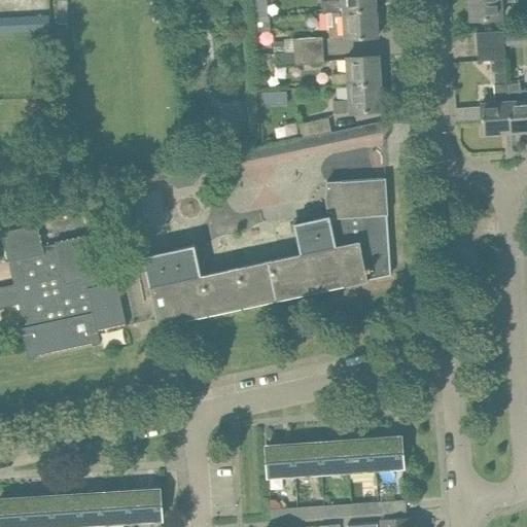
[(321,0),(322,12),(342,11),(375,9),(374,0),(321,0)]
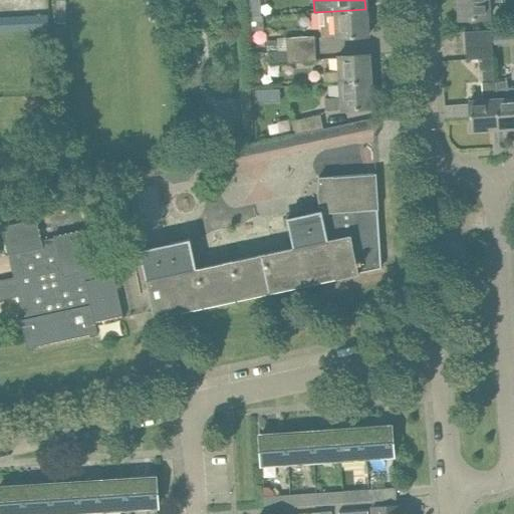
[(458,0),(459,19),(479,18),(489,17),(488,2),(502,2),(501,0),(458,0)]
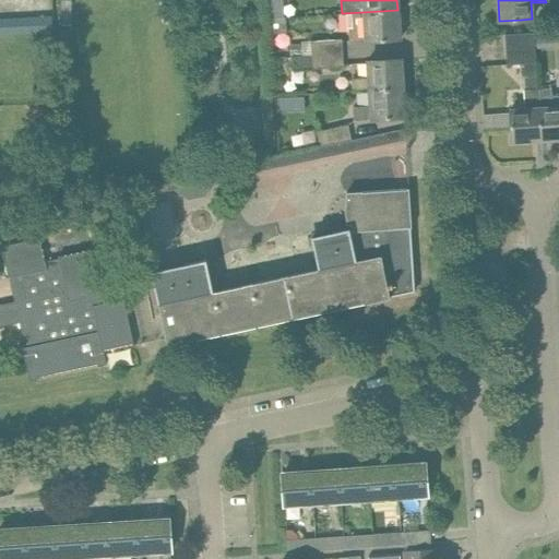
[(397,10),(363,12),(364,27),(347,28),(348,42),(378,40),(400,39),(397,10)]
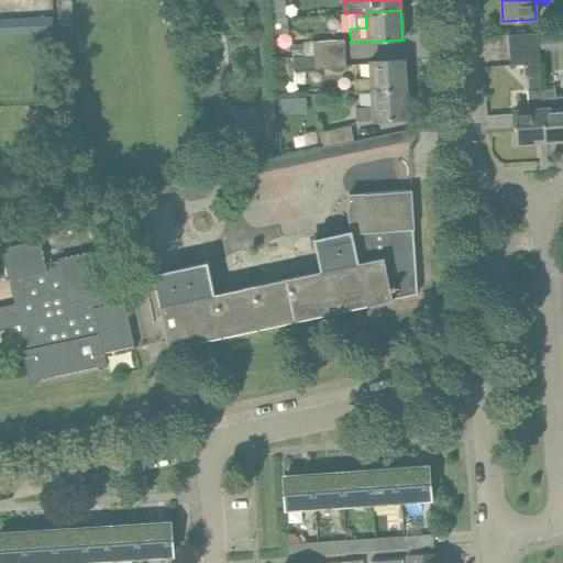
[(562,32),(538,34),(539,44),(562,41),(562,32)]
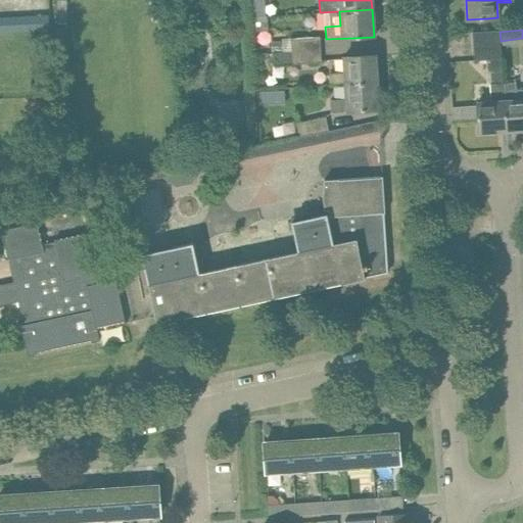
[(502,58),(501,41),(500,32),(500,31),(472,33),(474,60),(502,58)]
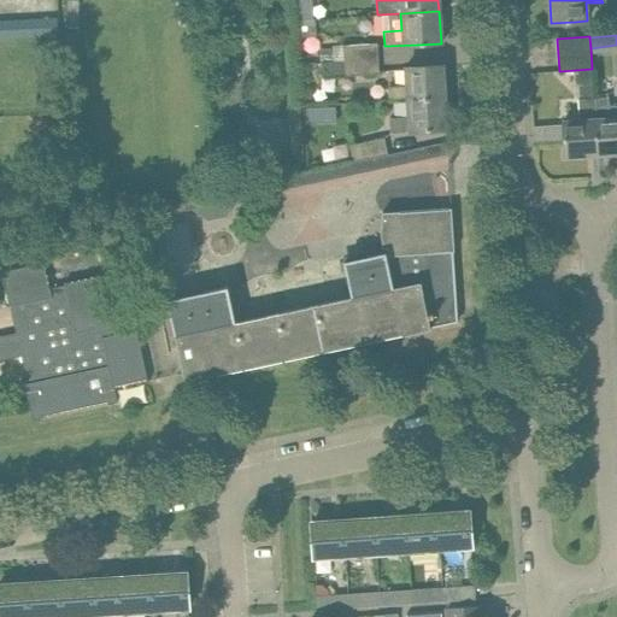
[(344,59),(378,58),(377,42),(342,45),(344,59)]
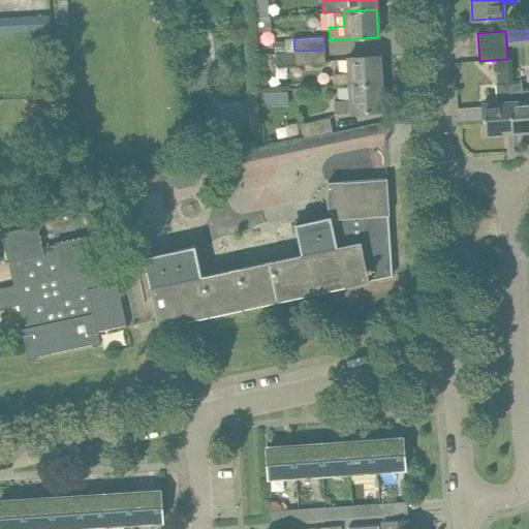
[(325,62),(324,50),(294,51),(294,64),(325,62)]
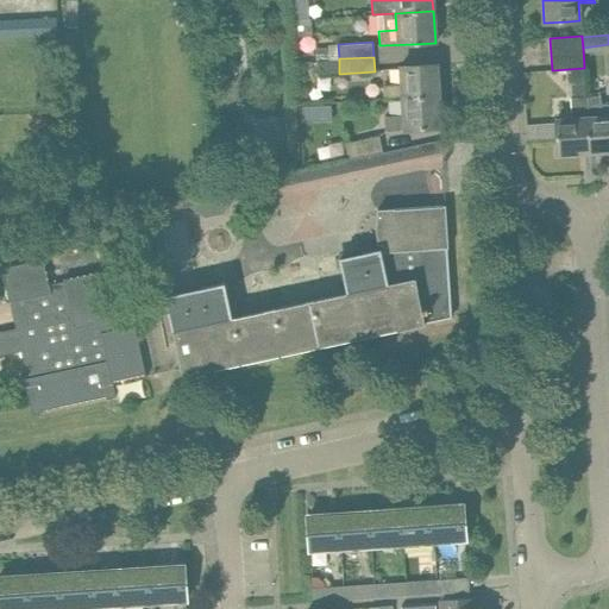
[(402,98),(439,95),(437,64),(413,66),(400,66),(401,83),(383,85),(384,99),(402,98)]
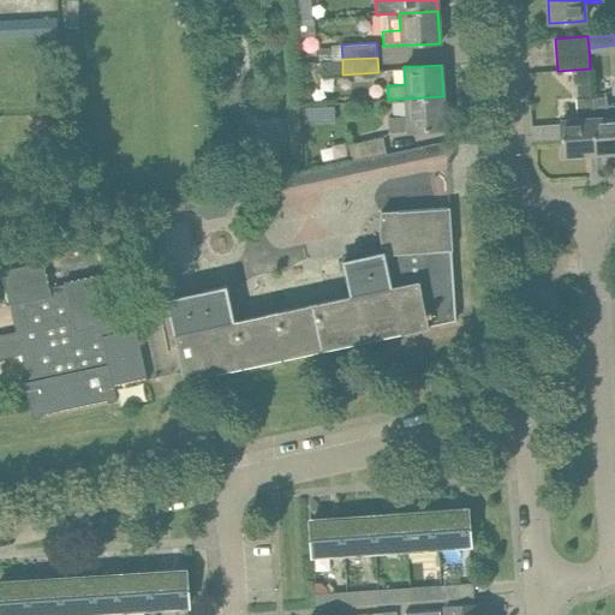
[(443,96),(406,99),(407,115),(388,117),(389,131),(422,130),(446,129),(443,96)]
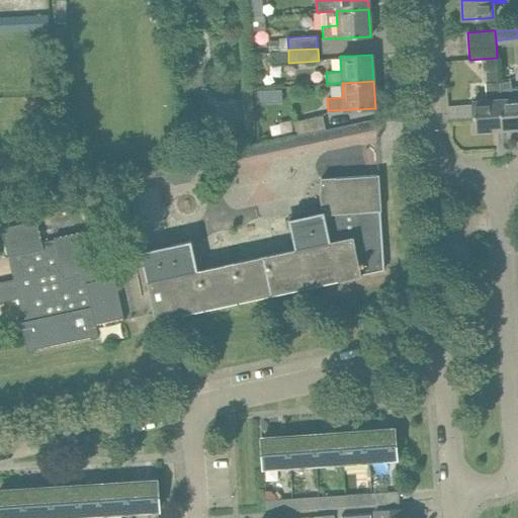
[(511,81),(498,82),(502,131),(517,128),(517,97),(512,98),(511,81)]
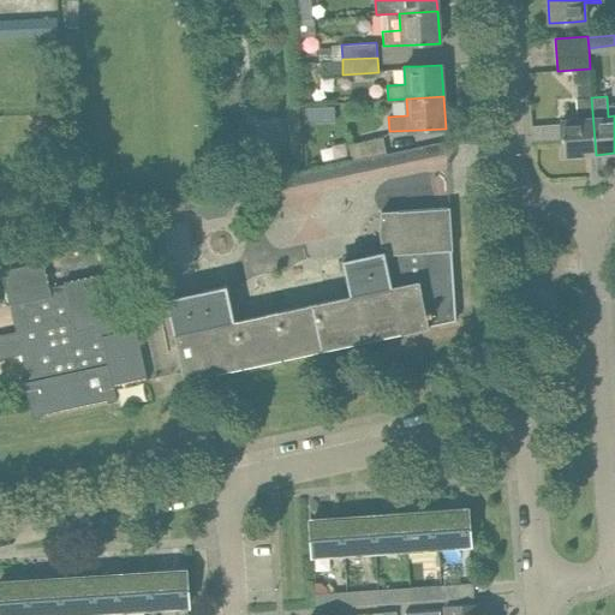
[(596,155),(591,97),(575,99),(578,119),(561,120),(563,157),(596,155)]
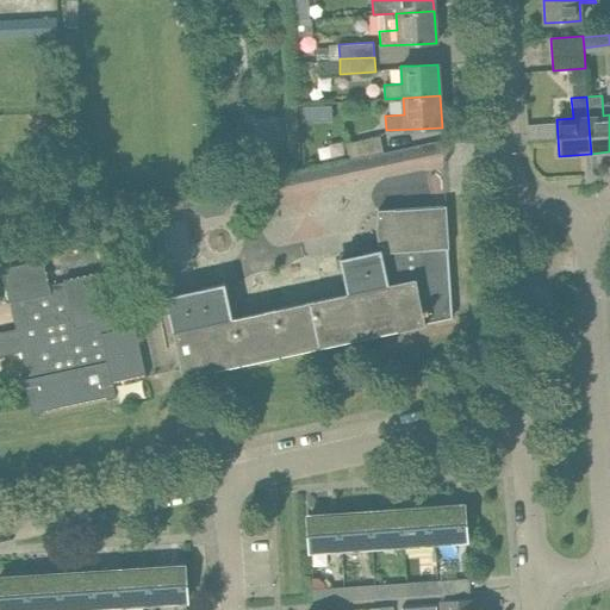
[(381,132),(348,139),(350,154),(384,148),(381,132)]
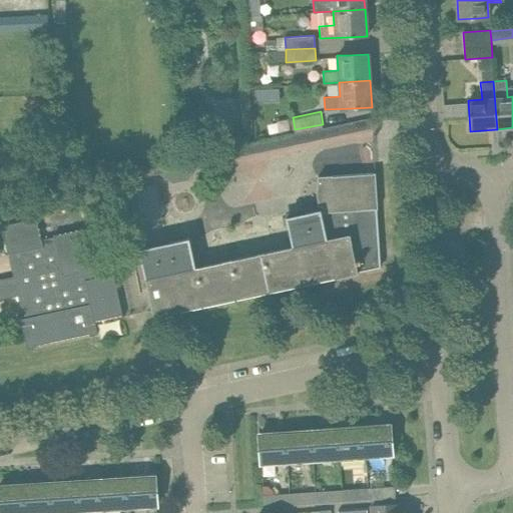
[(124,181),(372,128),(371,118),(121,171),(124,181)]
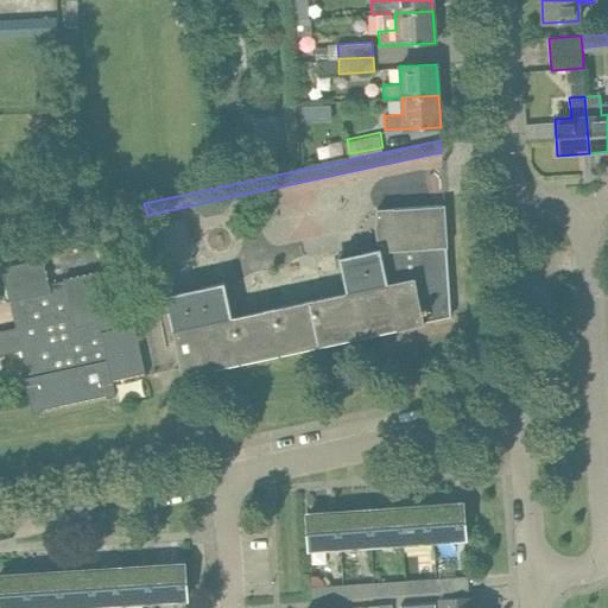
[(447,248),(444,204),(420,207),(378,209),(374,229),(379,249),(340,258),(346,292),(232,317),(225,283),(165,296),(171,330),(177,353),(182,377),(424,324),(424,323),(450,317),(447,248)]
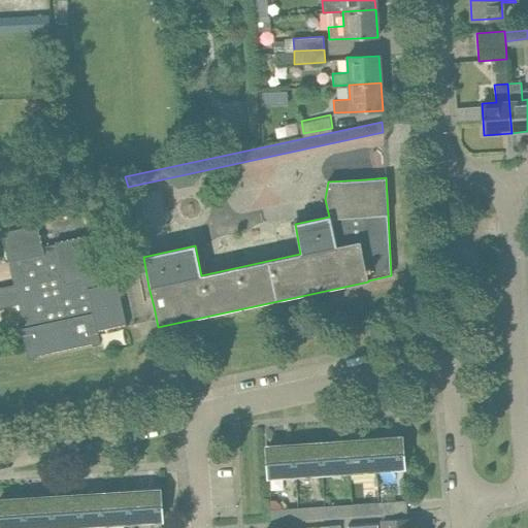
[(21,328),(24,339),(28,360),(100,344),(97,331),(126,324),(117,283),(102,286),(97,263),(109,261),(105,240),(93,243),(91,234),(55,242),(57,251),(44,254),(38,224),(0,231),(0,236),(5,262),(15,259),(21,282),(0,286),(0,307),(25,303),(30,326),(21,328)]
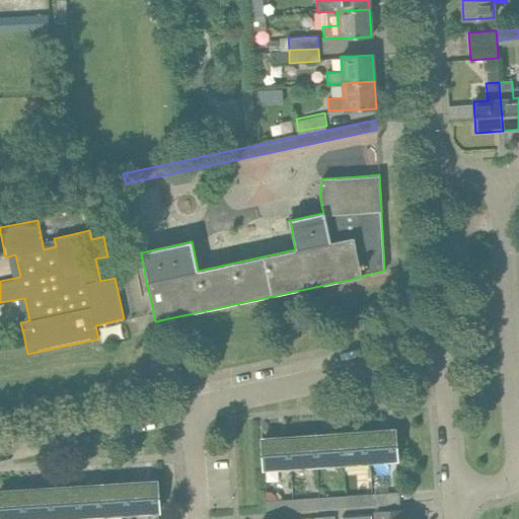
[(367,433),(369,461),(370,473),(396,471),(394,431),(367,433)]
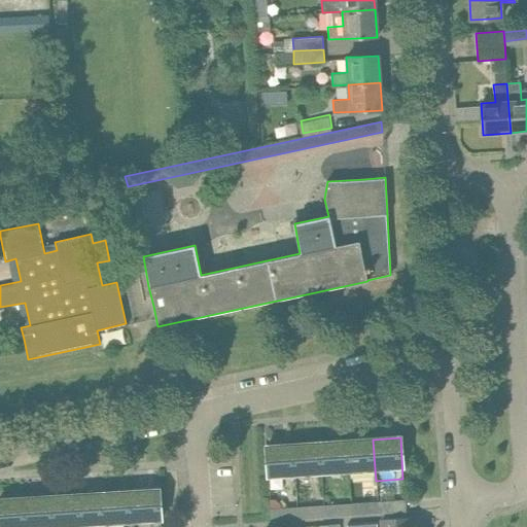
[(373,440),(346,441),(348,470),(375,468),(373,440)]
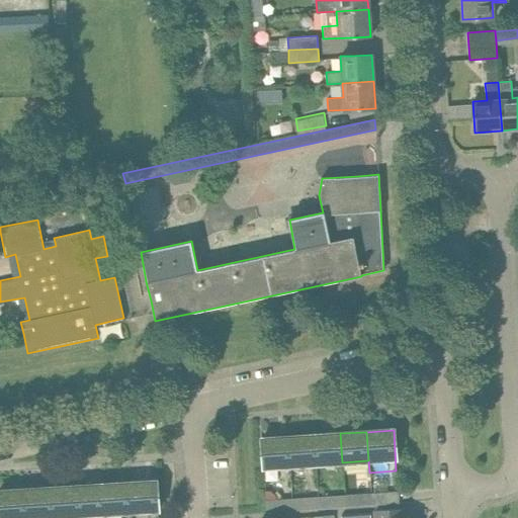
[(342,462),(340,433),(314,435),(316,464),(342,462)]
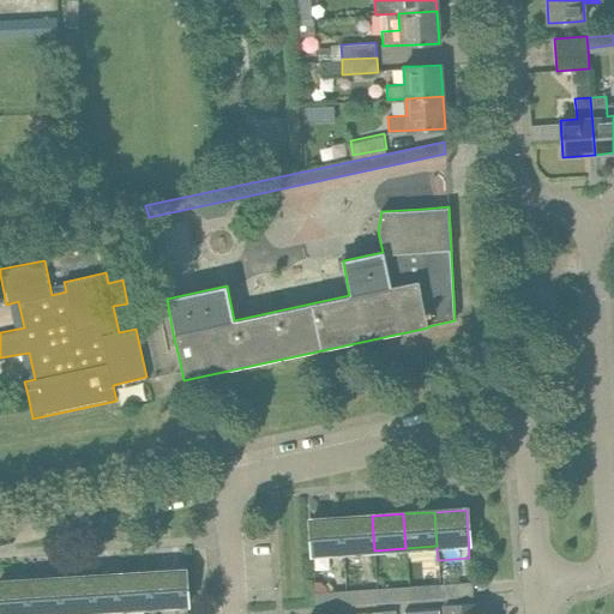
[(372,516),(341,518),(343,552),(374,551),(372,516)]
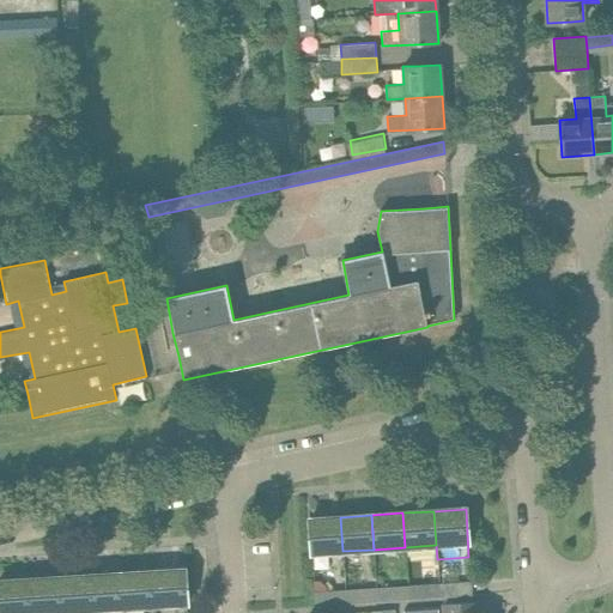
[(343,551),(340,517),(309,520),(311,553),(343,551)]
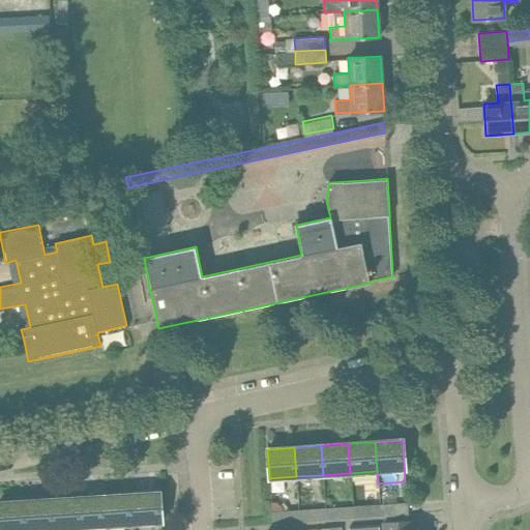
[(159,493),(133,494),(135,524),(162,522),(159,493)]
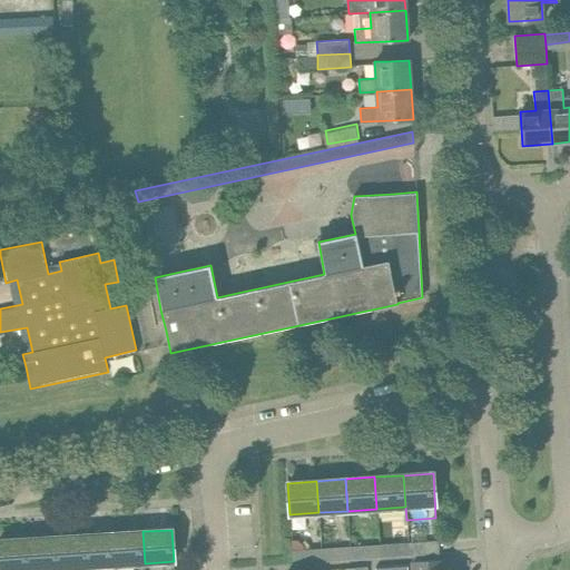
[(145,563),(143,531),(114,533),(116,564),(145,563)]
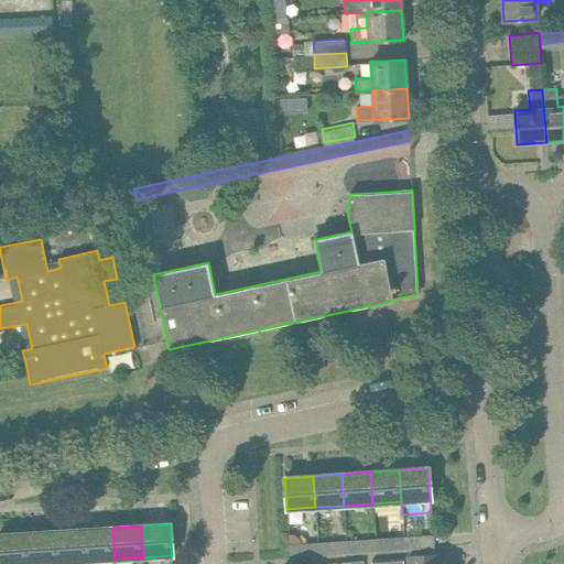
[(115,559),(112,528),(84,530),(86,561),(115,559)]
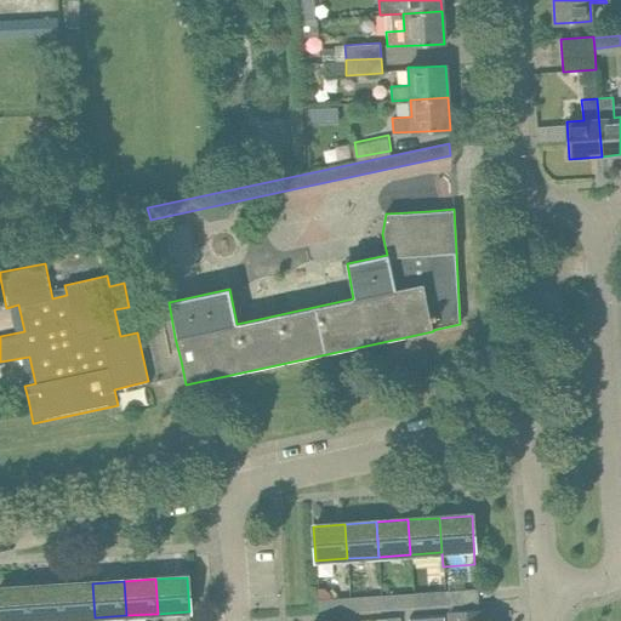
[(92,584),(60,585),(62,620),(95,617),(92,584)]
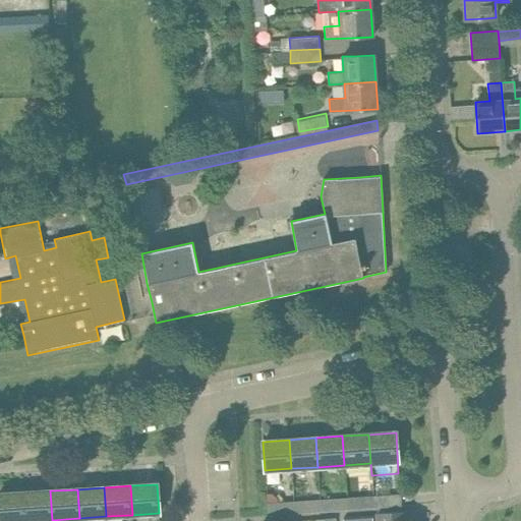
[(50,490),(23,493),(25,520),(33,520),(40,520),(52,520),(50,490)]
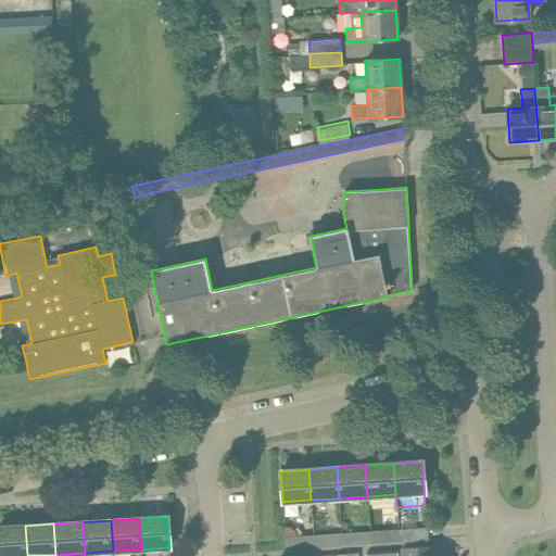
[(428,525),(397,527),(399,542),(429,540),(428,525)]
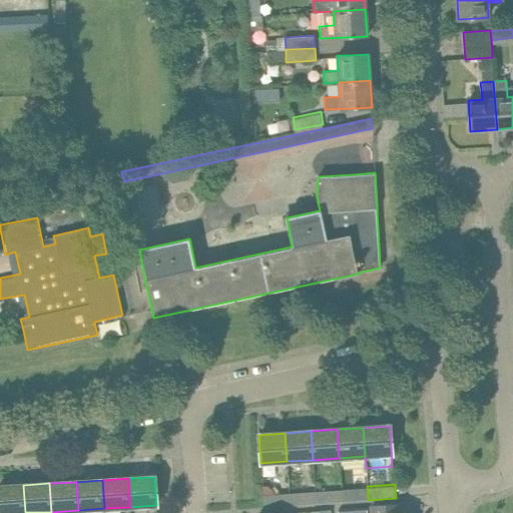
[(25,512),(23,485),(0,486),(0,512),(25,512)]
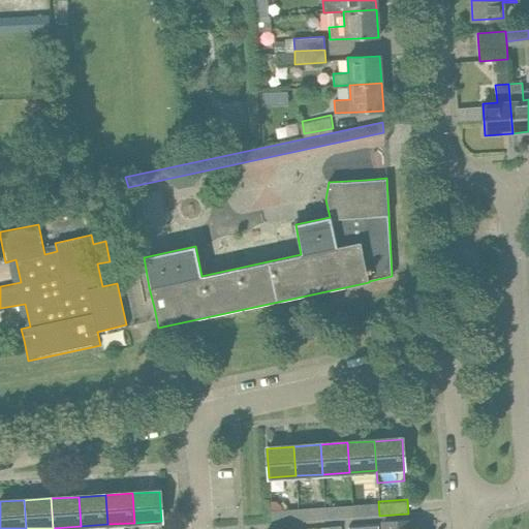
[(379,516),(378,501),(351,503),(352,517),(379,516)]
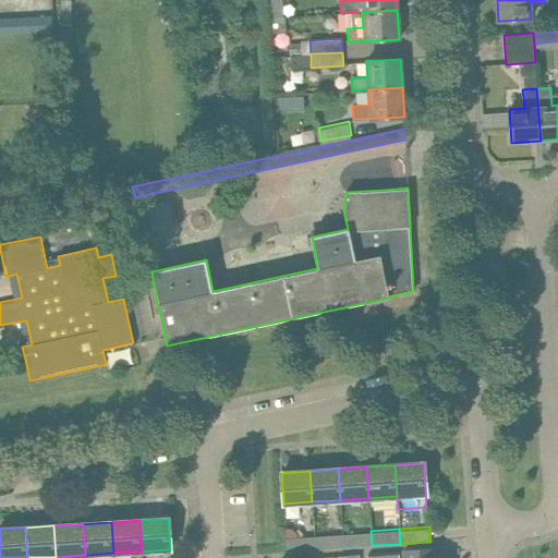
[(371,531),(342,532),(343,547),(372,545),(371,531)]
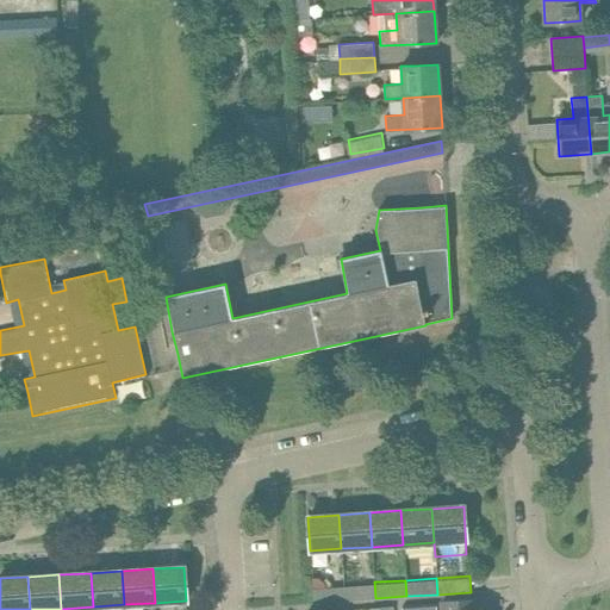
[(375,598),(374,582),(343,584),(344,601),(375,598)]
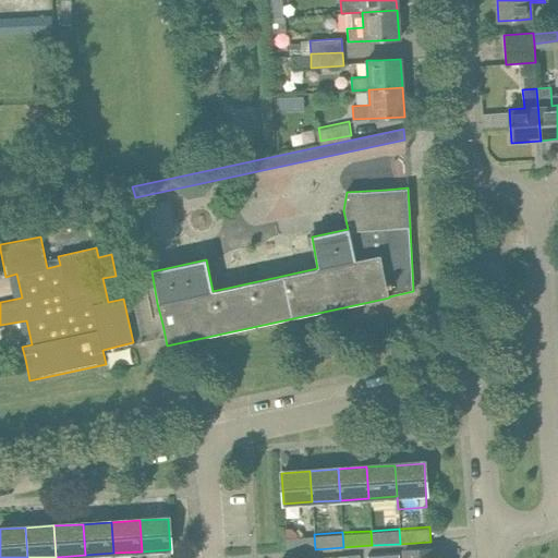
[(315,549),(314,534),(287,536),(288,550),(315,549)]
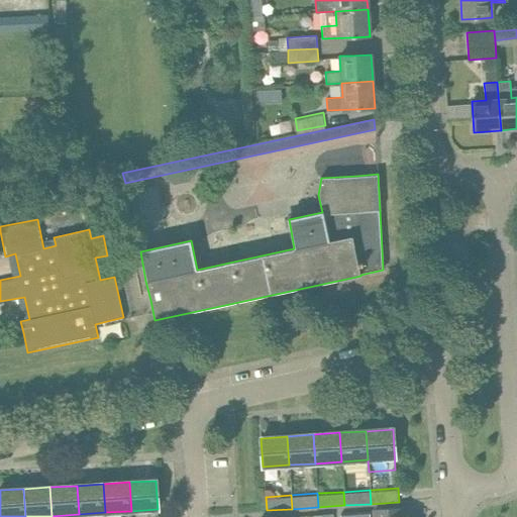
[(413,516),(412,516),(401,516),(401,508),(375,509),(375,516),(413,516)]
